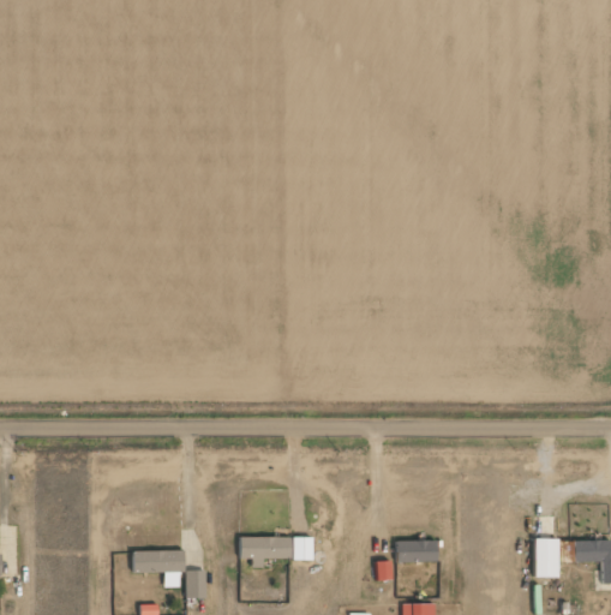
[(291,557),(291,537),(240,537),(240,559),(252,559),(252,567),(264,567),(264,559),(291,557)]
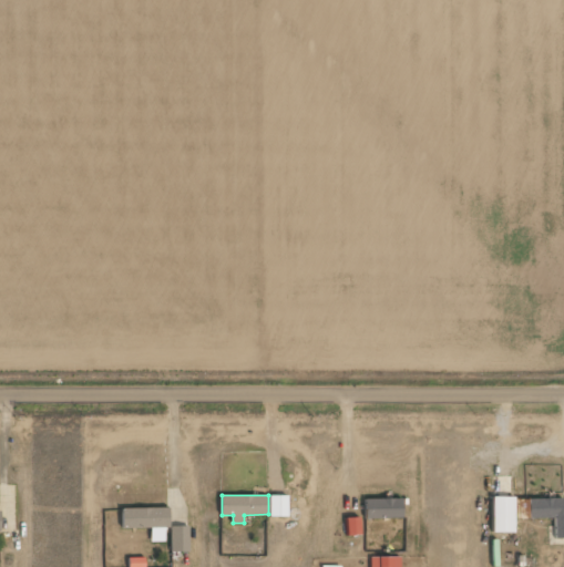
[(270,517),(289,517),(289,495),(270,495),(270,517)]
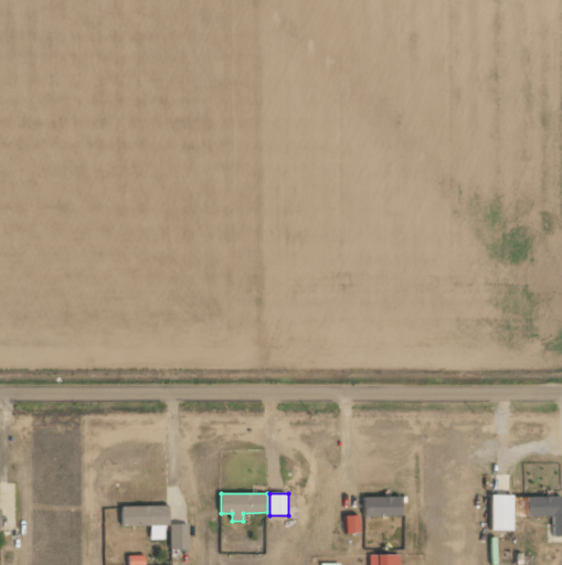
[(513,496),(492,496),(492,531),(513,531),(513,496)]
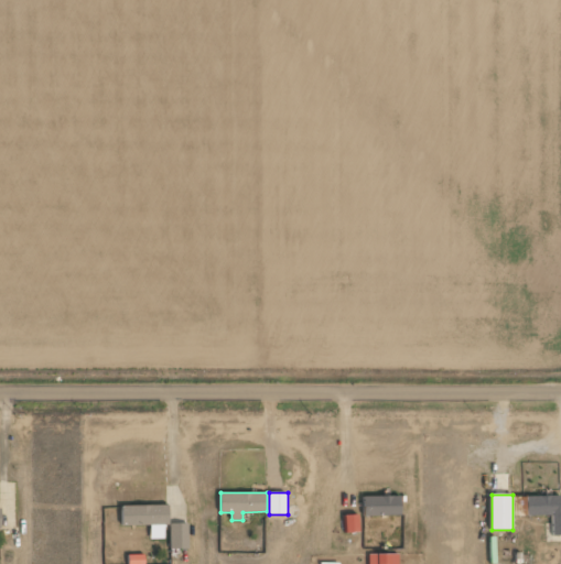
[(528,516),(553,514),(553,535),(560,534),(560,495),(528,496),(528,516)]
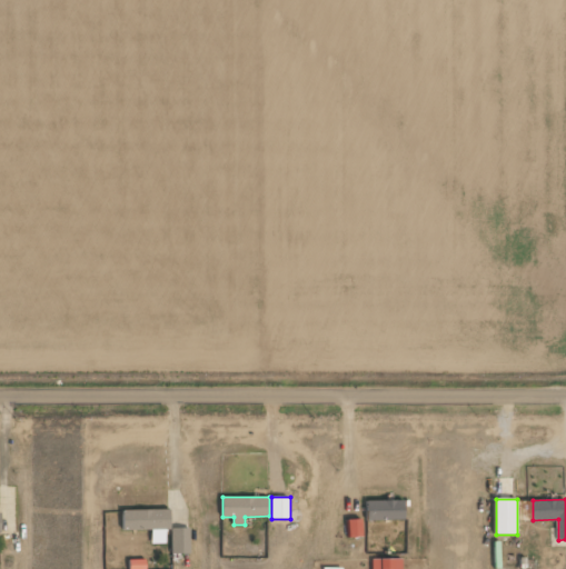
[(406,519),(406,500),(368,500),(368,520),(406,519)]
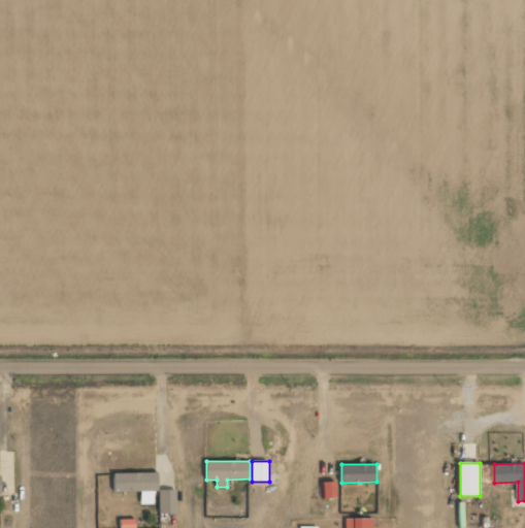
[(159,472),(115,473),(115,492),(141,491),(142,505),(156,504),(156,492),(159,492),(159,472)]
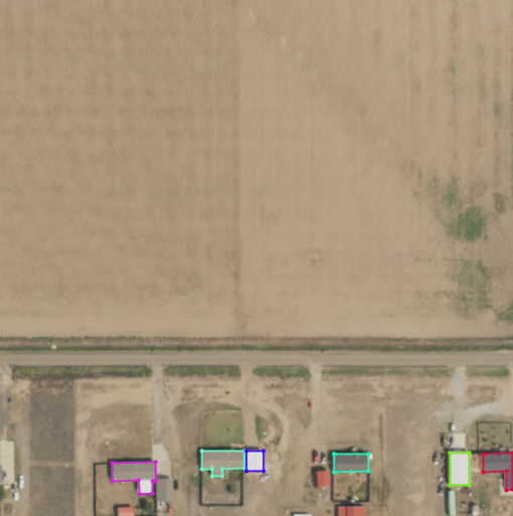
[(316,472),(316,488),(330,487),(329,471),(316,472)]
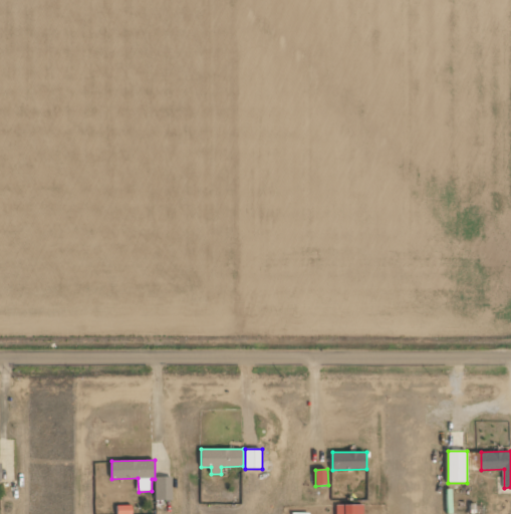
[(174,477),(157,477),(158,500),(175,500),(174,477)]
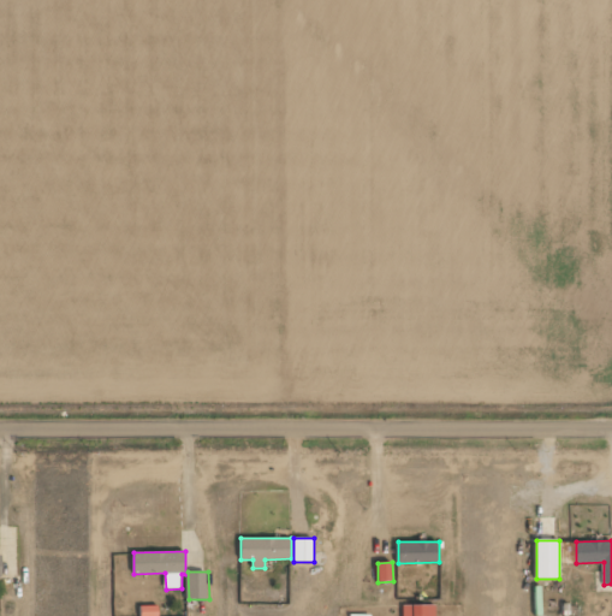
[(437,615),(437,604),(405,605),(404,615),(437,615)]
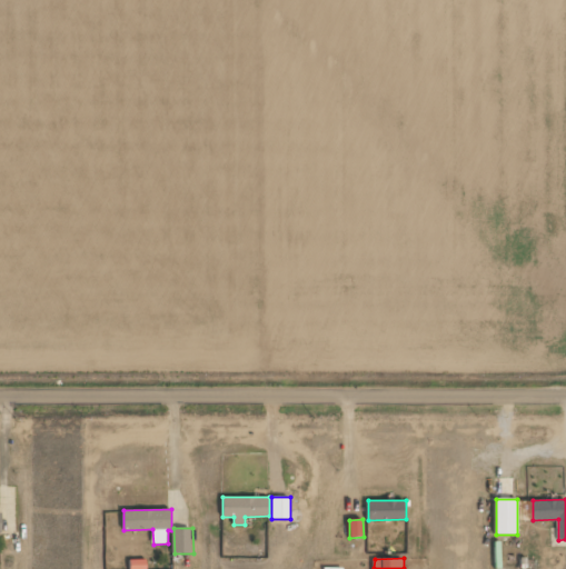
All buildings are outlined.
